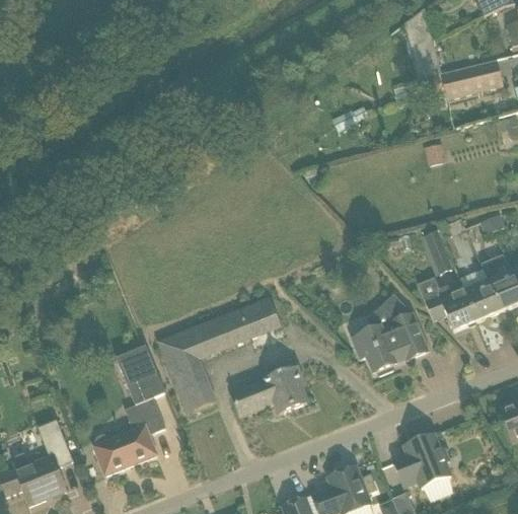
[(474,0),(483,16),(505,5),(516,2),(517,1),(517,0),(474,0)]
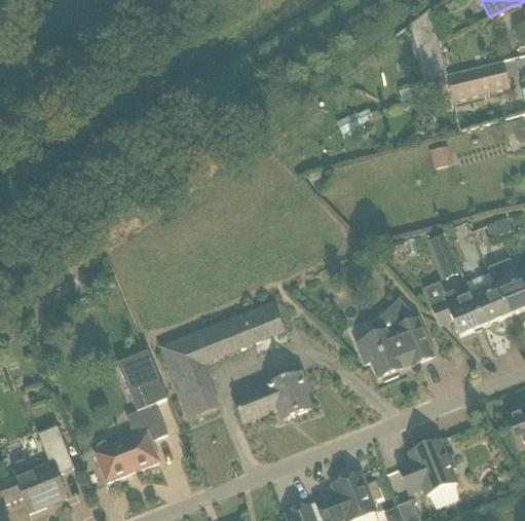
[(524,1),(523,2),(524,8),(524,19),(513,26),(518,46),(524,44),(524,1)]
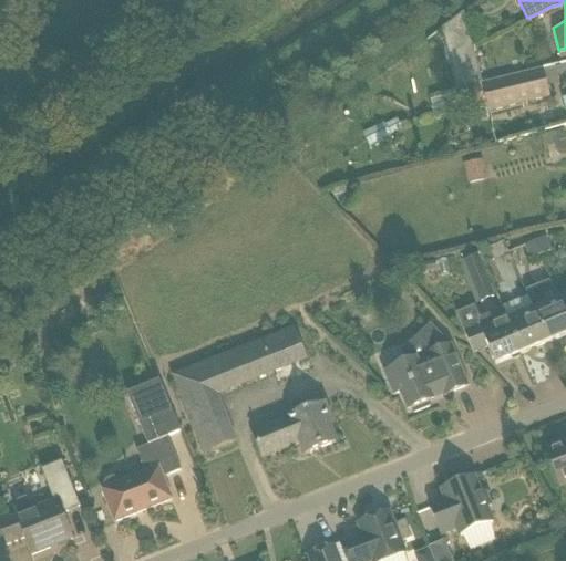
[(473,43),(449,55),(456,85),(482,79),(473,43)]
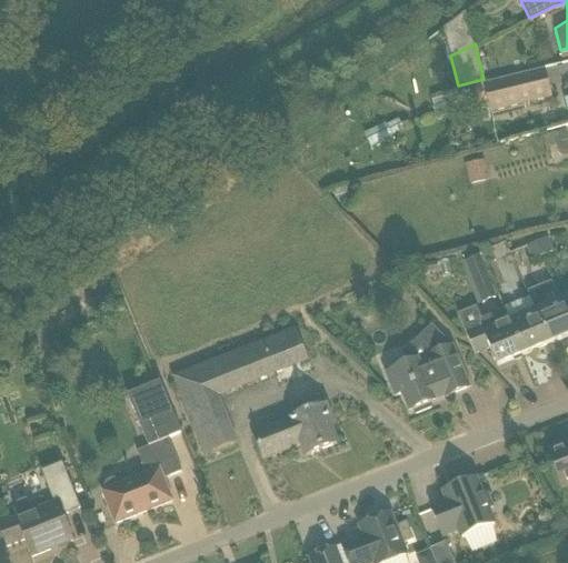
[(542,64),(484,79),(458,86),(462,102),(486,97),(489,110),(550,94),(542,64)]
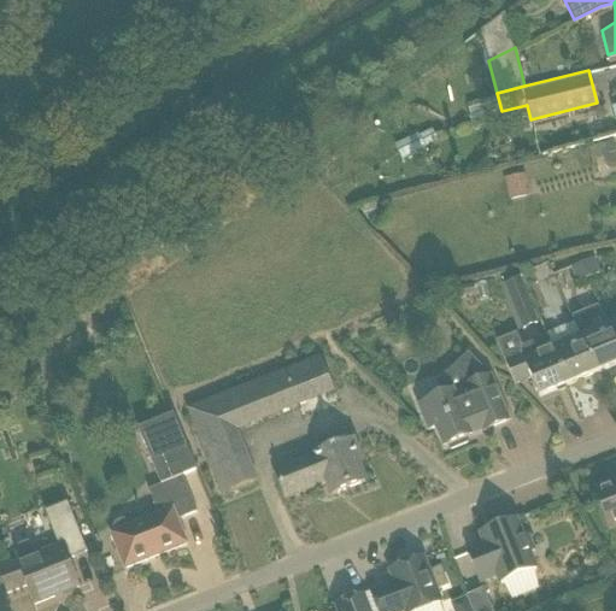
[(423,142),(424,145),(436,137),(430,125),(411,135),(416,146),(423,142)]
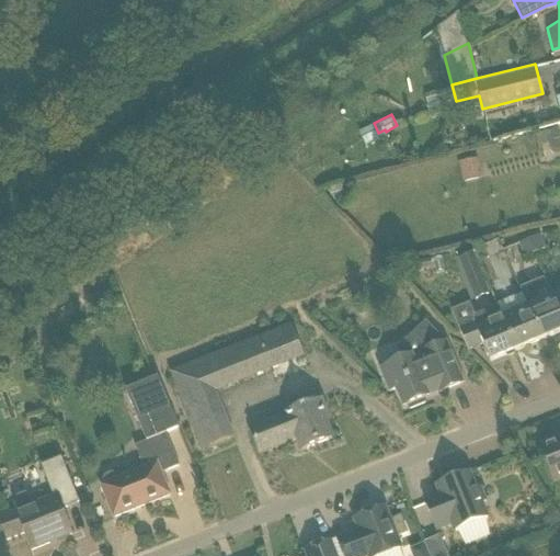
[(544,127),(547,146),(559,144),(559,138),(558,125),(544,127)]
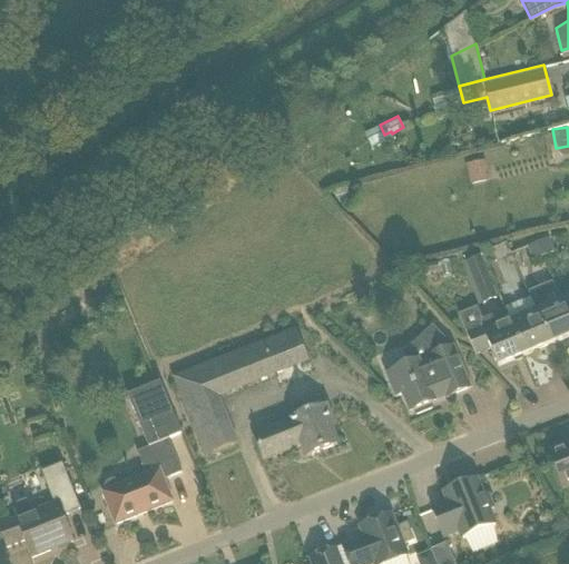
[(481,158),(464,161),(469,181),(486,177),(481,158)]
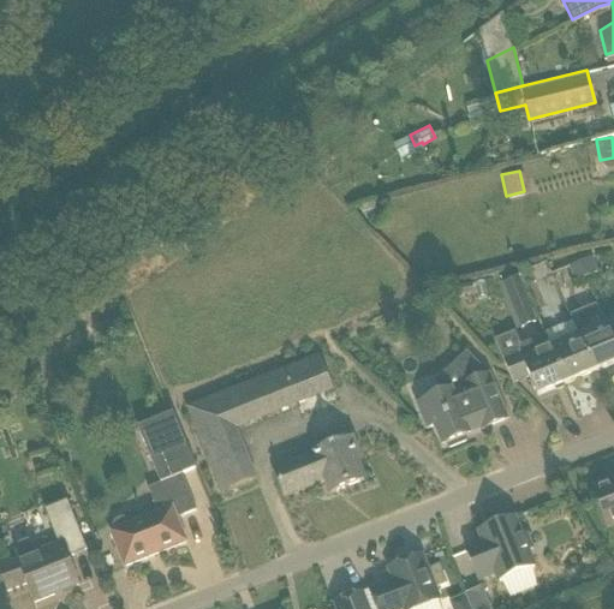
[(377,214),(373,198),(358,202),(359,208),(361,208),(362,212),(363,212),(364,218),(377,214)]
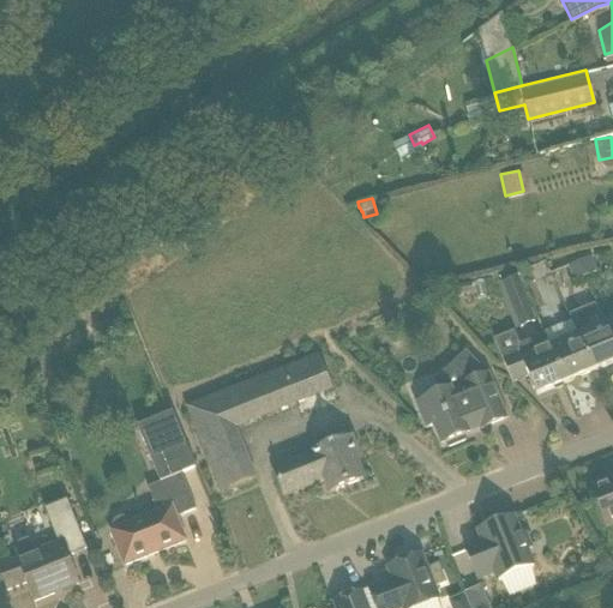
[(580,258),(586,272),(596,269),(590,253),(580,258)]
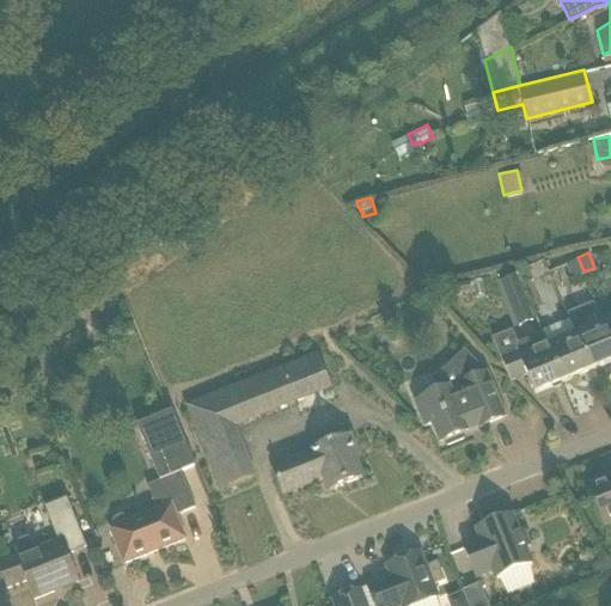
[(584,271),(578,257),(567,262),(573,276),(584,271)]
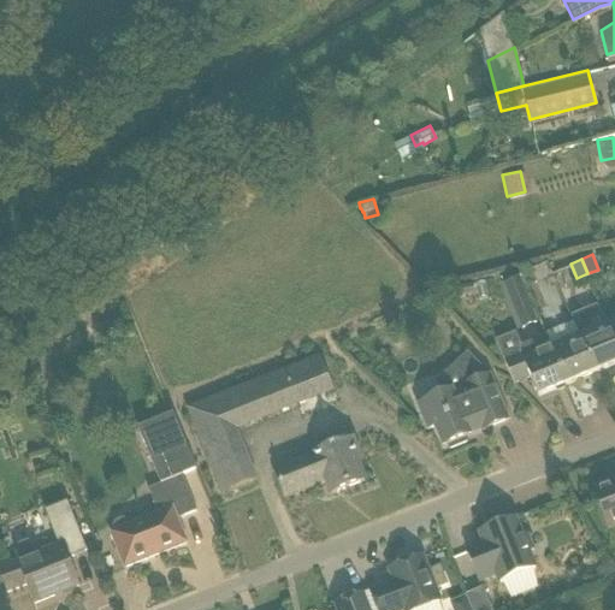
[(531,264),(520,268),(526,283),(537,278),(531,264)]
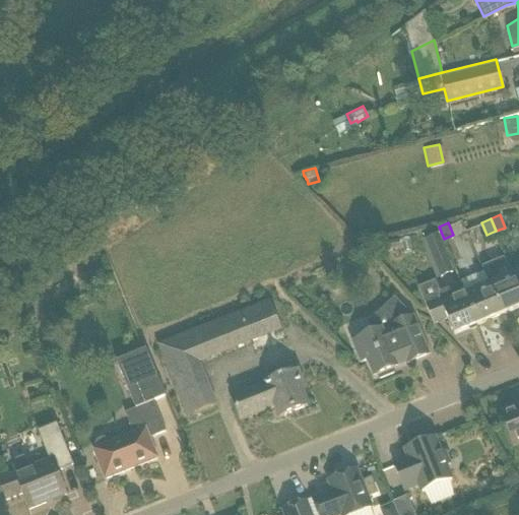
[(385,241),(386,249),(400,246),(398,238),(385,241)]
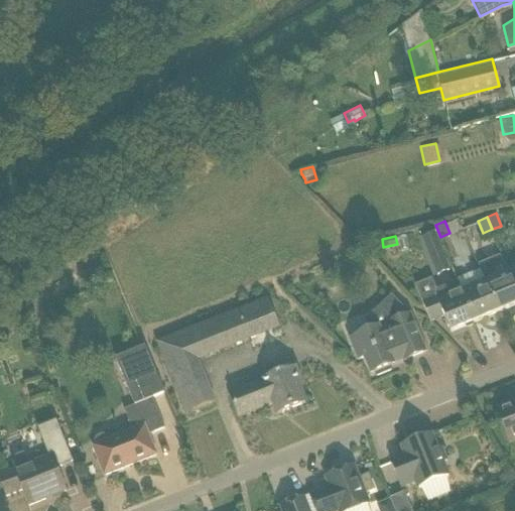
[(436,236),(423,241),(436,273),(449,268),(436,236)]
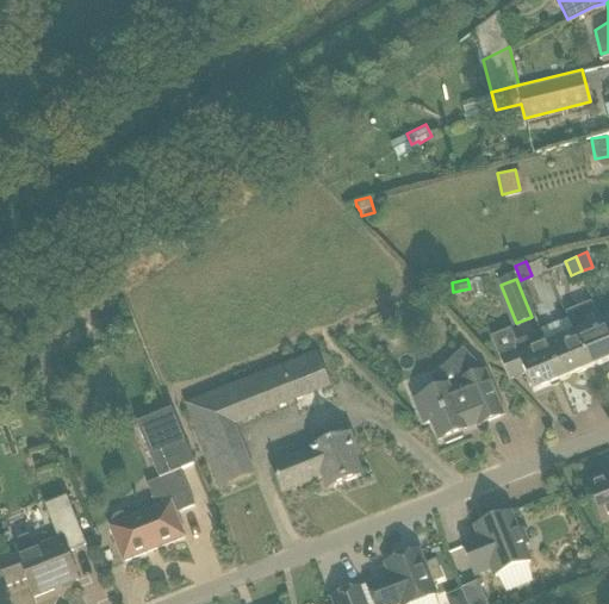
[(572,329),(588,365),(608,356),(608,338),(600,317),(572,329)]
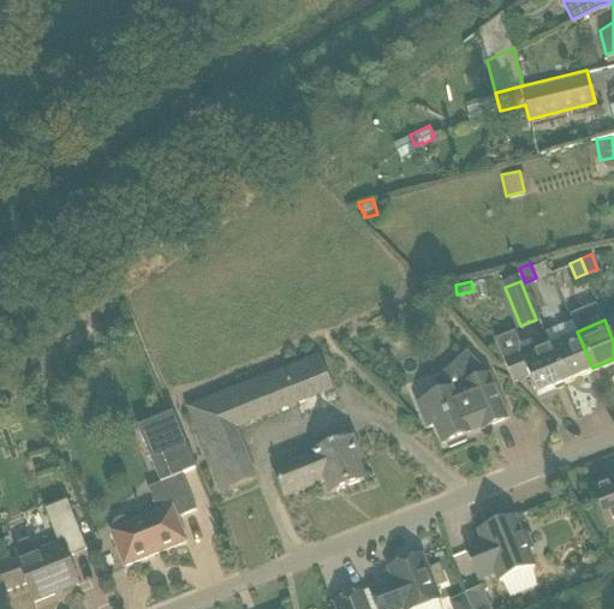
[(549,342),(565,380),(592,368),(577,332),(572,321),(544,332),(549,342)]
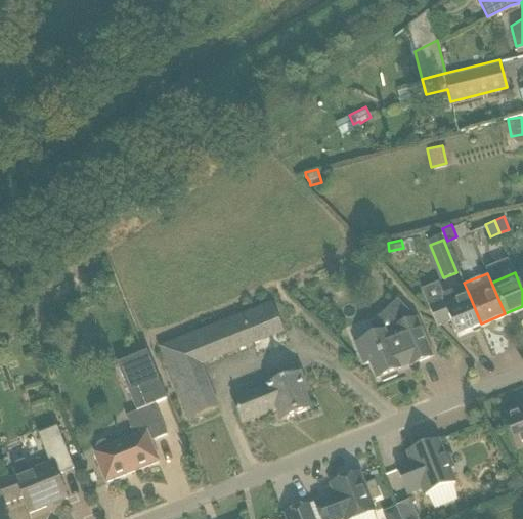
[(456,334),(481,323),(468,292),(464,283),(441,291),(437,280),(421,288),(436,325),(450,318),(456,334)]
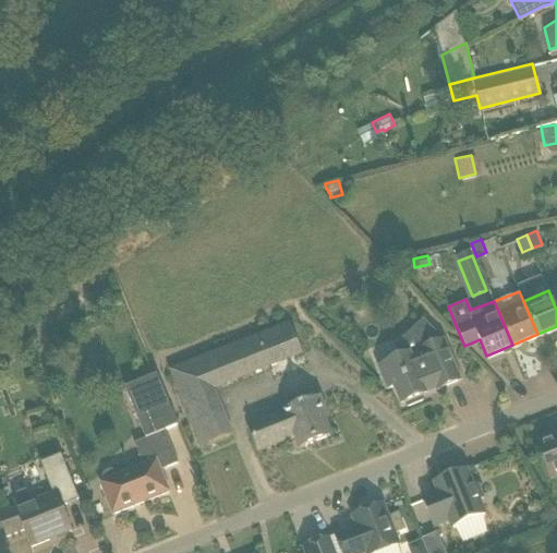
[(400,355),(378,364),(387,386),(394,383),(401,401),(406,400),(407,404),(422,397),(421,394),(425,392),(424,388),(435,384),(437,387),(459,377),(442,334),(423,315),(396,341),(400,355)]
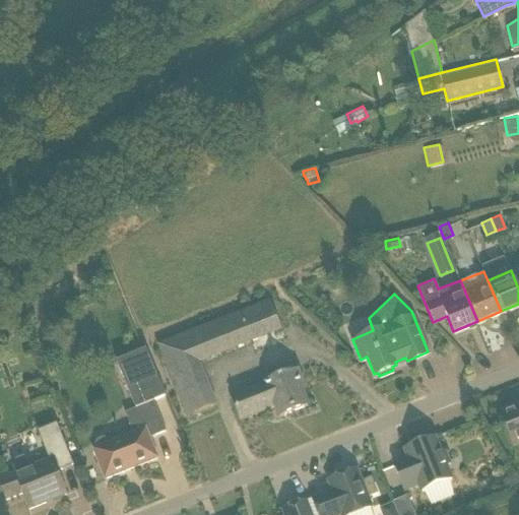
[(281,330),(268,298),(155,341),(184,414),(210,404),(195,364),(281,330)]
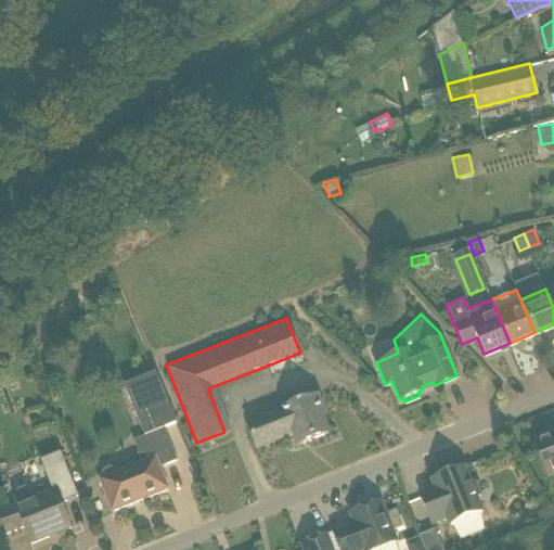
[(99,477),(103,488),(112,508),(167,486),(158,465),(177,458),(164,424),(177,420),(156,370),(124,384),(143,433),(132,437),(142,460),(116,470),(115,465),(110,463),(103,467),(100,472),(102,476),(99,477)]
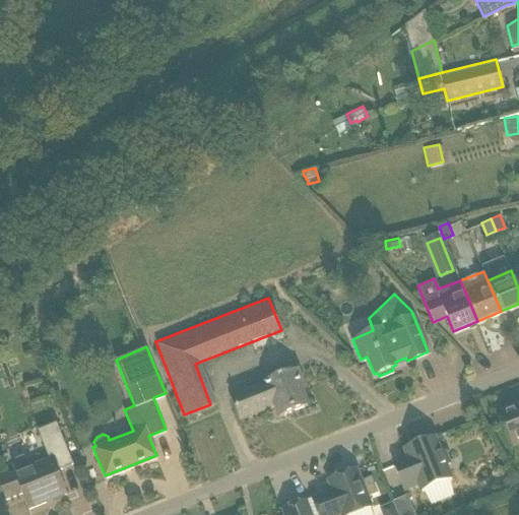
[(231,394),(240,417),(274,403),(278,414),(307,403),(301,387),(305,385),(298,367),(231,394)]
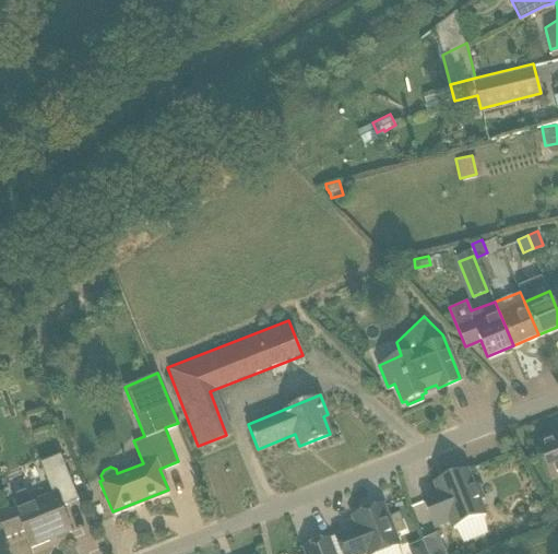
[(557,428),(553,432),(553,433),(537,439),(551,478),(557,474),(557,428)]
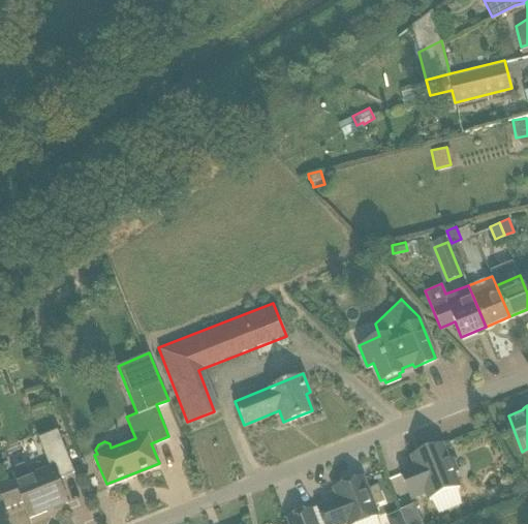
[(57,476),(74,469),(57,428),(39,435),(51,465),(33,472),(30,464),(23,461),(16,464),(12,472),(14,480),(0,486),(0,491),(5,505),(23,499),(29,515),(39,511),(38,507),(64,497),(65,500),(66,500),(57,476)]
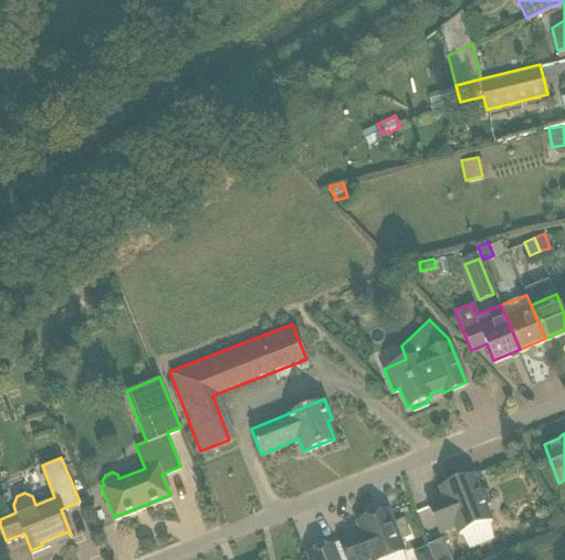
[(479,489),(472,473),(447,483),(451,493),(428,503),(439,530),(454,524),(458,531),(491,518),(484,503),(489,500),(483,488),(479,489)]
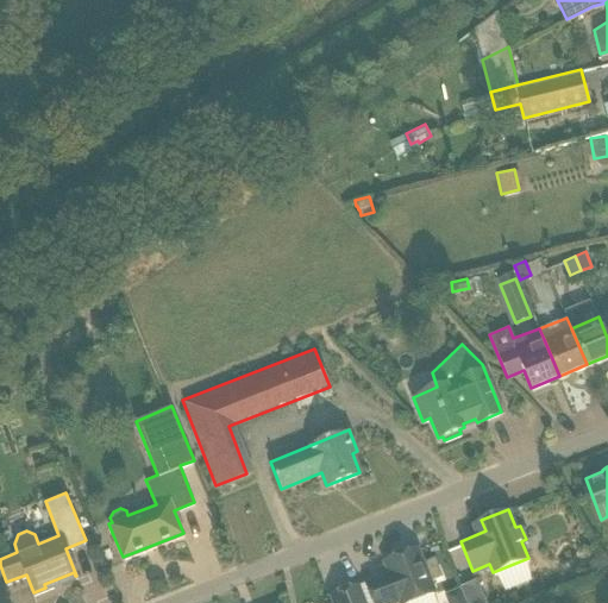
[(381,575),(364,580),(374,602),(393,602),(399,601),(400,602),(401,602),(436,590),(431,578),(442,573),(434,556),(424,560),(418,546),(382,560),(389,577),(382,579),(381,575)]
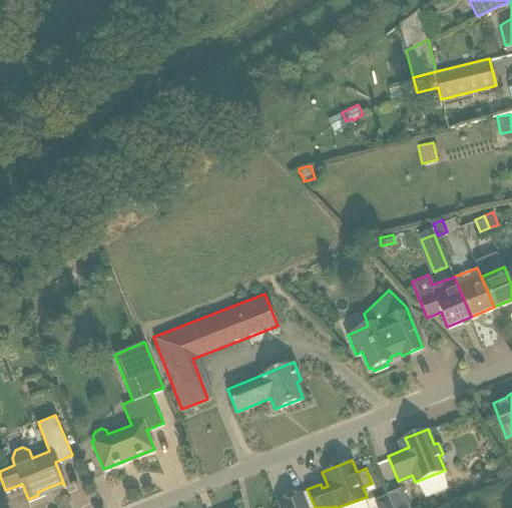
[(410,507),(402,486),(387,492),(388,494),(393,507),(410,507)]
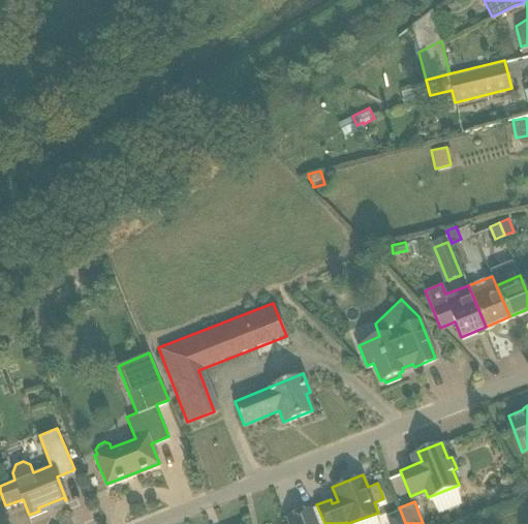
[(318,523),(311,505),(284,516),(287,523),(318,523)]
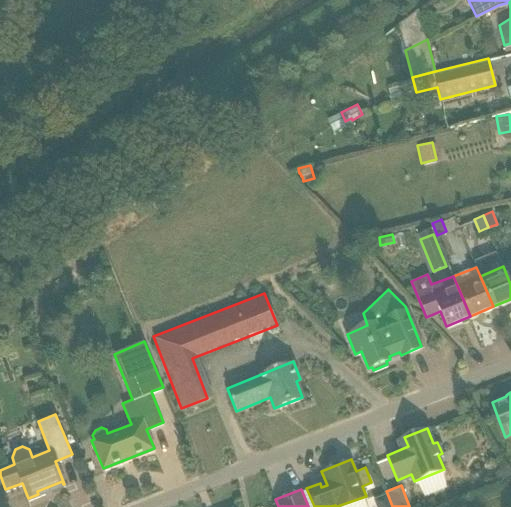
[(392,506),(387,493),(375,498),(378,506),(392,506)]
